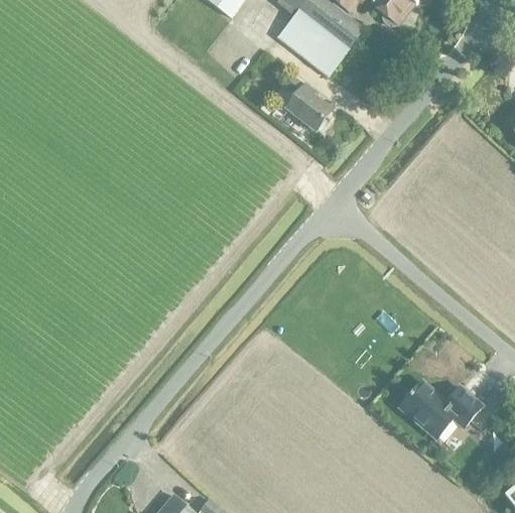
[(208,0),(230,17),(243,0),(208,0)]
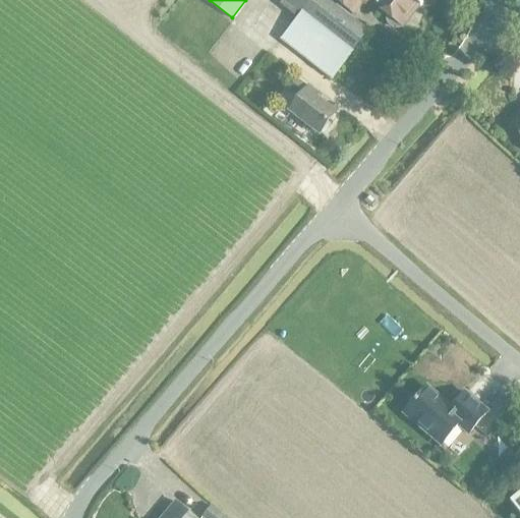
[(280,0),(278,2),(295,15),(280,37),(330,76),(367,30),(330,0),(280,0)]
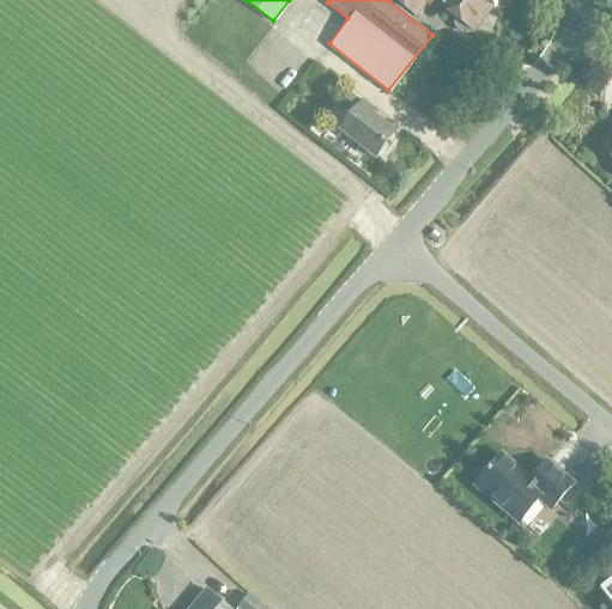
[(397,0),(414,13),(425,0),(436,0),(454,14),(454,20),(456,25),(460,29),(466,30),(472,28),(472,29),(492,4),(494,5),(496,1),(494,0),(397,0)]
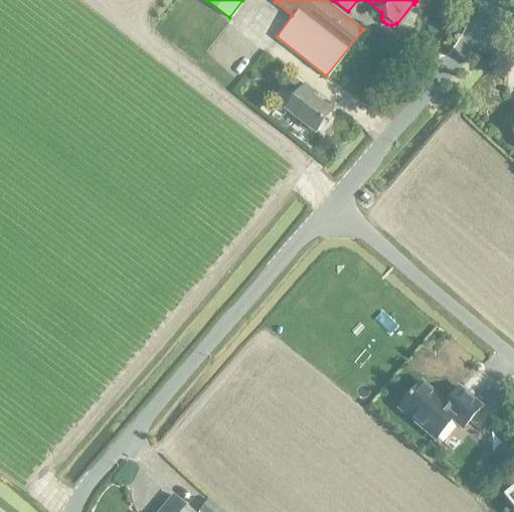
[(314,91),(302,81),(302,82),(291,75),(283,86),(294,94),(284,107),(314,131),(332,109),(311,94),(314,91)]
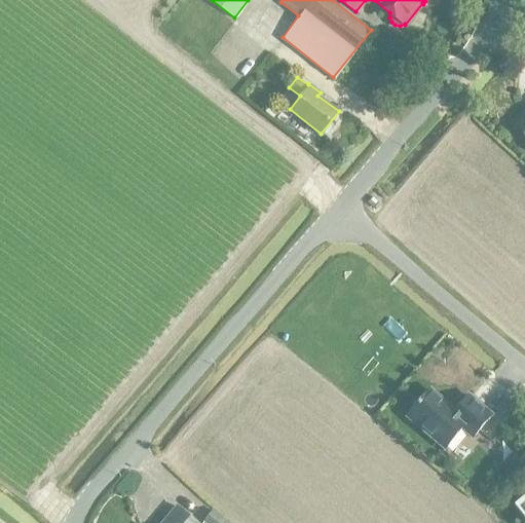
[(524,110),(515,123),(524,132),(524,134),(524,137),(523,140),(524,142),(524,145),(524,110)]
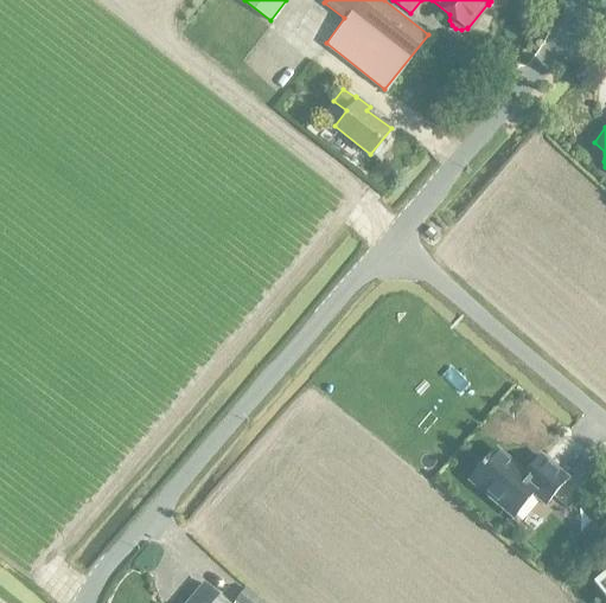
[(470,478),(514,514),(534,491),(546,501),(566,478),(540,455),(524,473),(495,448),(470,478)]
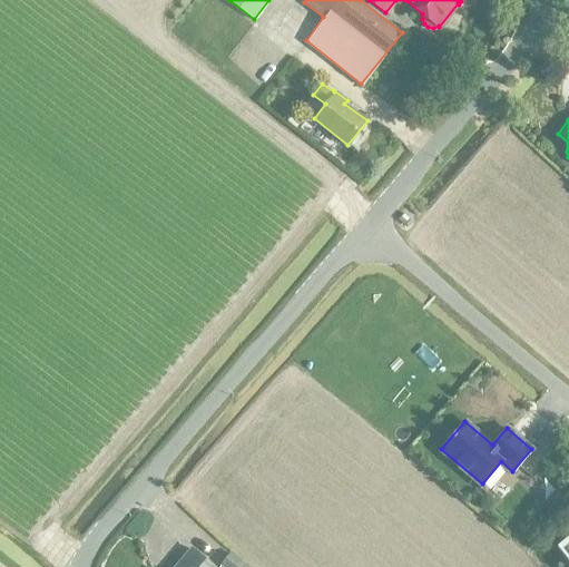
[(568,536),(558,545),(568,558),(568,536)]
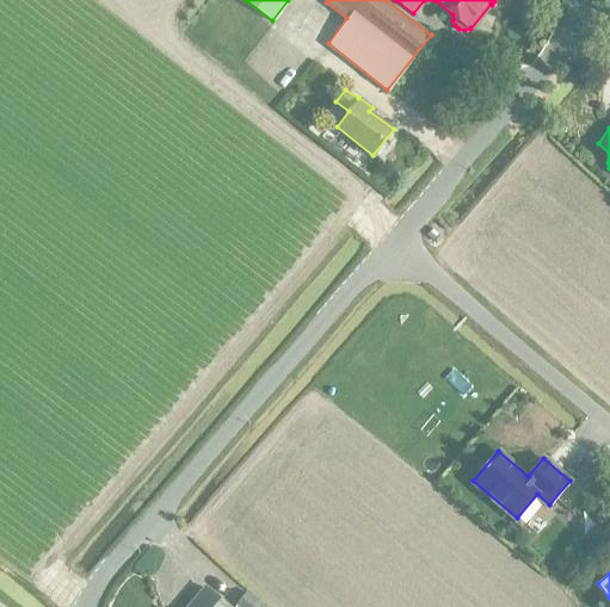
[(184,606),(230,606),(204,584),(184,606)]
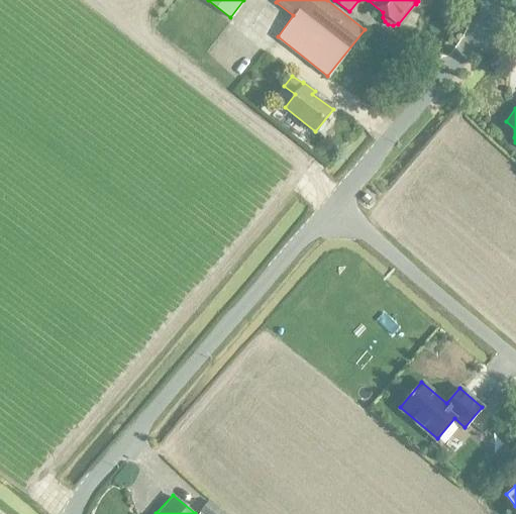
[(203,513),(225,513),(208,500),(199,511),(203,513)]
